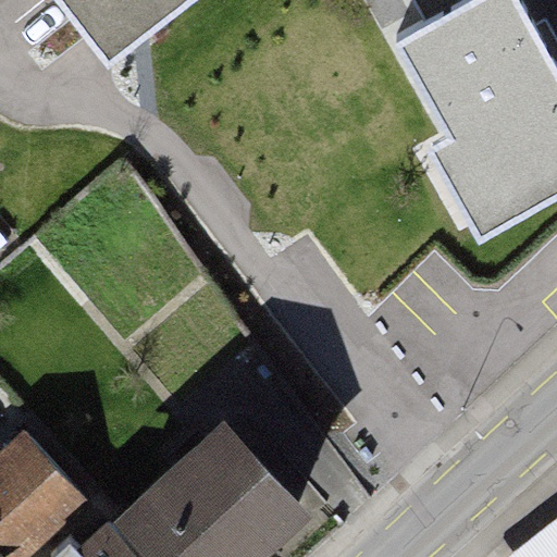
[(188,0),(60,0),(109,62),(188,0)]
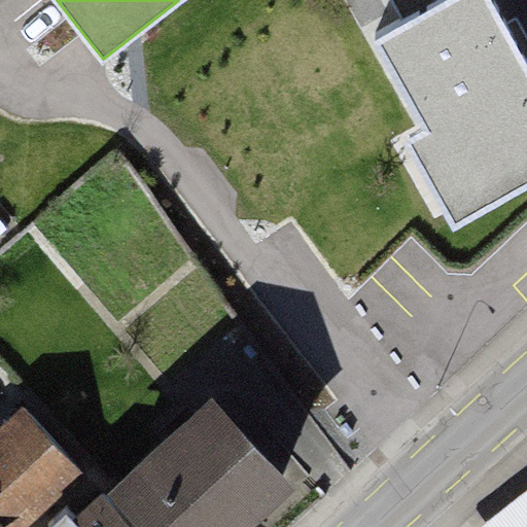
[(448,0),(401,26),(377,38),(425,126),(401,138),(453,231),(526,189),(526,67),(490,0),(448,0)]
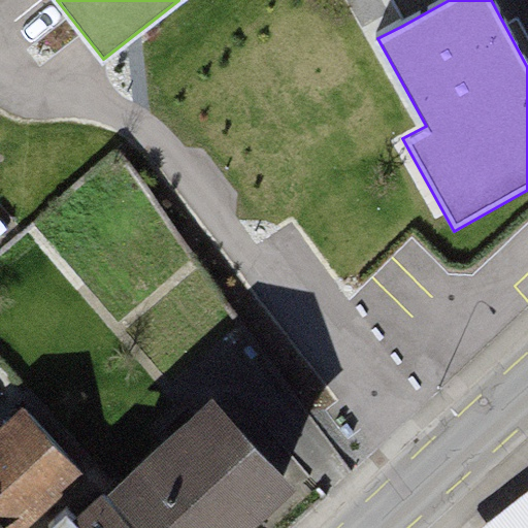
[(387,0),(402,26),(449,0),(387,0)]
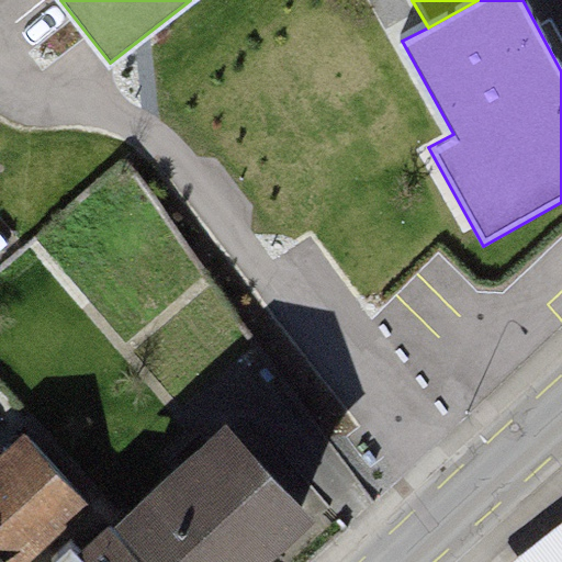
[(224,423),(113,526),(146,561),(270,561),(316,519),(224,423)]
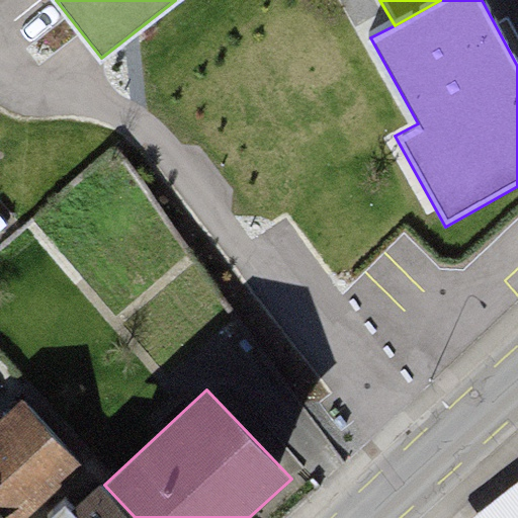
[(23,399),(0,419),(0,507),(9,517),(23,517),(83,466),(23,399)]
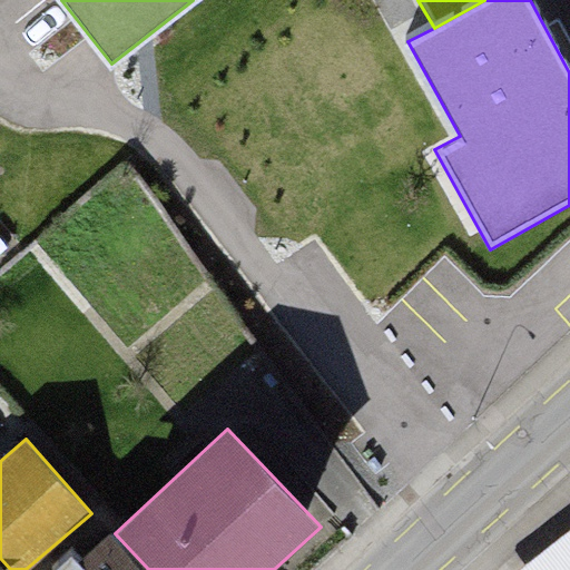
[(569,569),(569,528),(514,569),(569,569)]
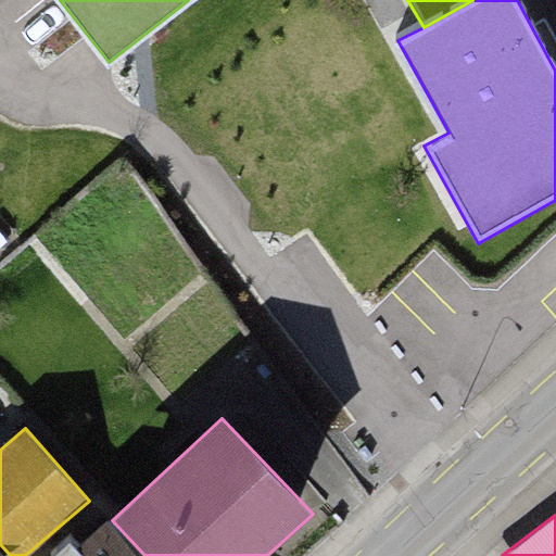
[(135,555),(104,523),(79,547),(71,538),(52,555),(135,555)]
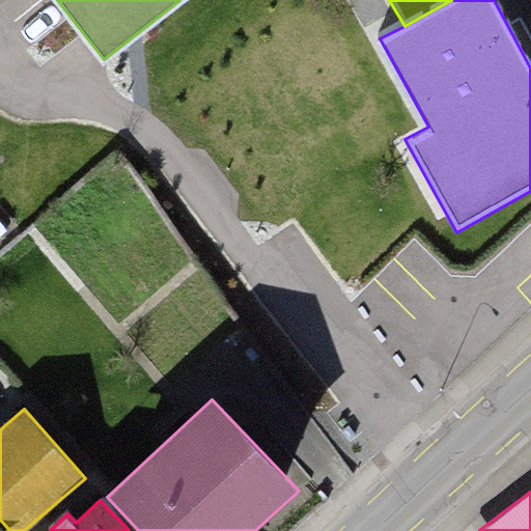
All buildings are outlined.
